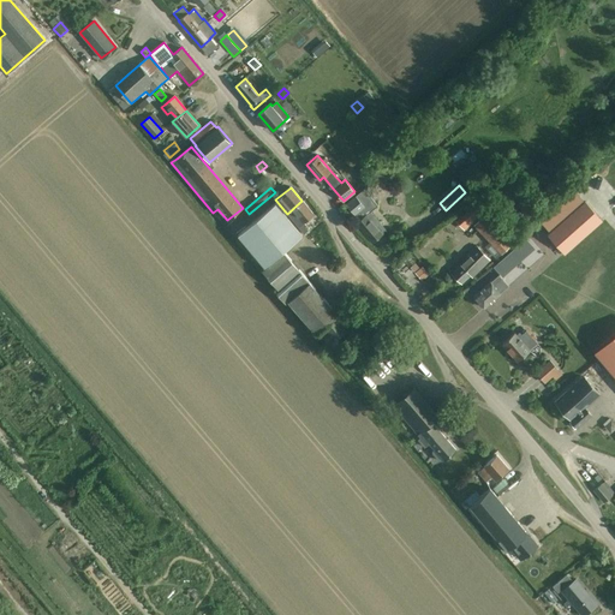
[(502,187),(494,195),(507,210),(515,203),(502,187)]
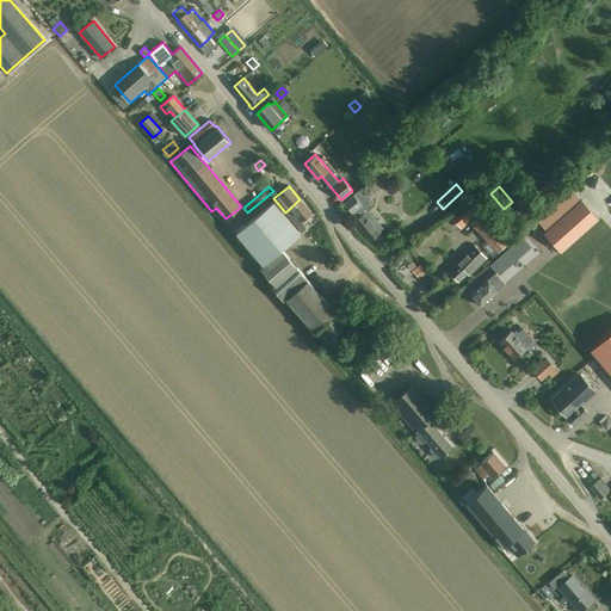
[(353,195),(344,203),(352,213),(358,220),(355,222),(370,241),(383,229),(368,211),(368,210),(375,204),(362,187),(353,195)]
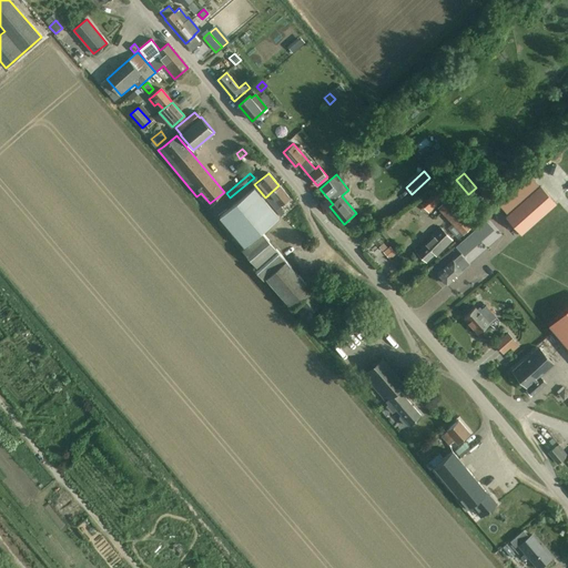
[(485,184),(478,191),(490,204),(498,199),(485,184)]
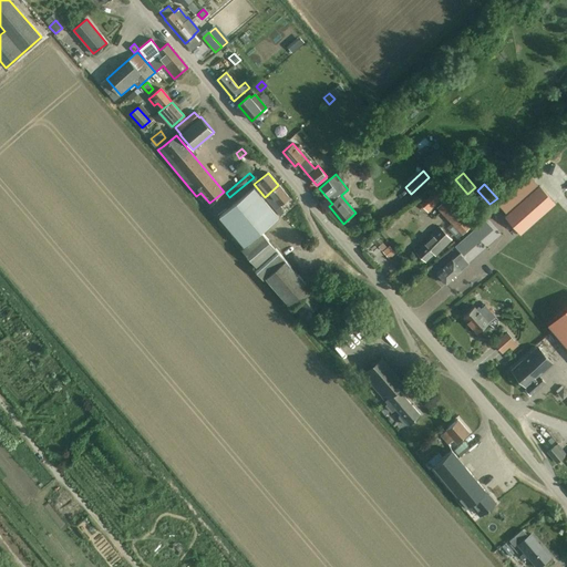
[(278,185),(265,197),(280,216),(284,213),(281,209),(282,208),(280,206),(289,198),(278,185)]
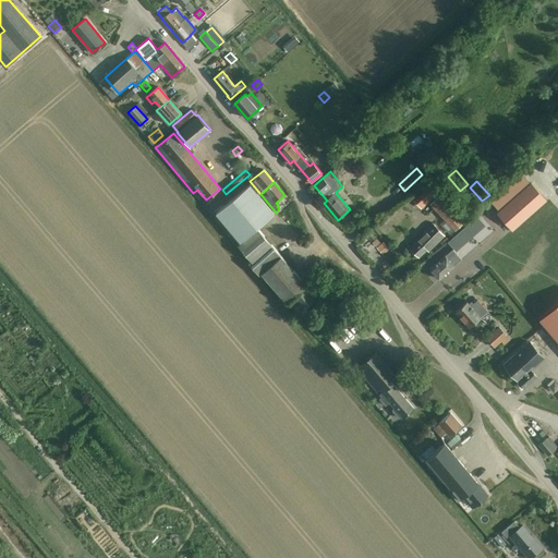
[(512,230),(546,199),(531,182),(497,213),(512,230)]
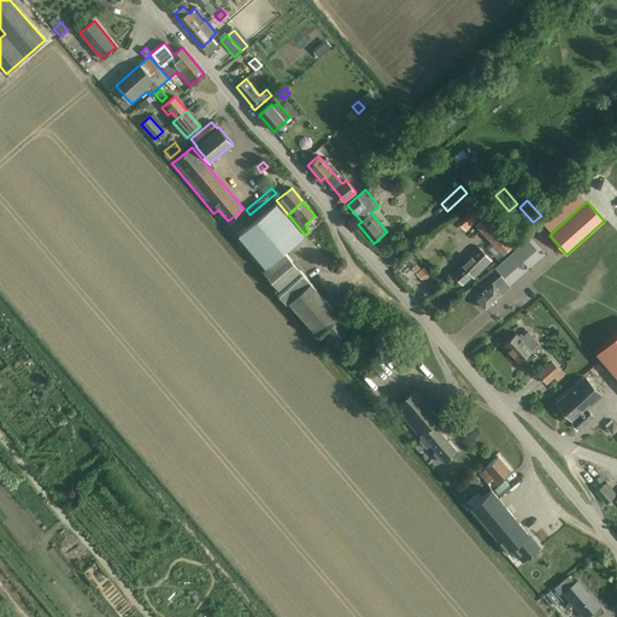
[(339,316),(283,252),(303,236),(275,205),(238,236),(265,268),(263,270),(280,291),(277,292),(287,303),(289,301),(318,334),(321,331),(331,344),(335,341),(340,346),(353,334),(338,317),(339,316)]
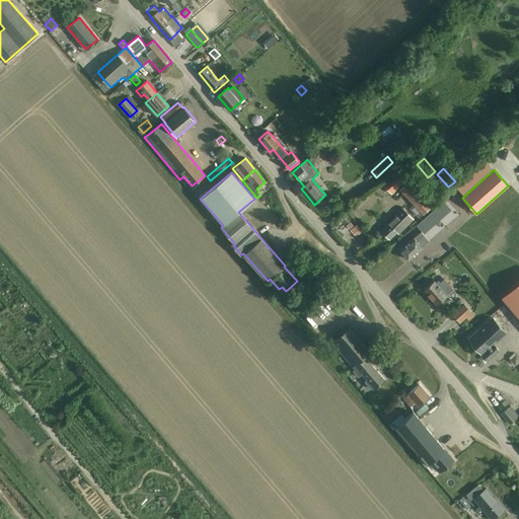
[(399,173),(385,187),(389,191),(391,193),(404,180),(403,178),(399,173)]
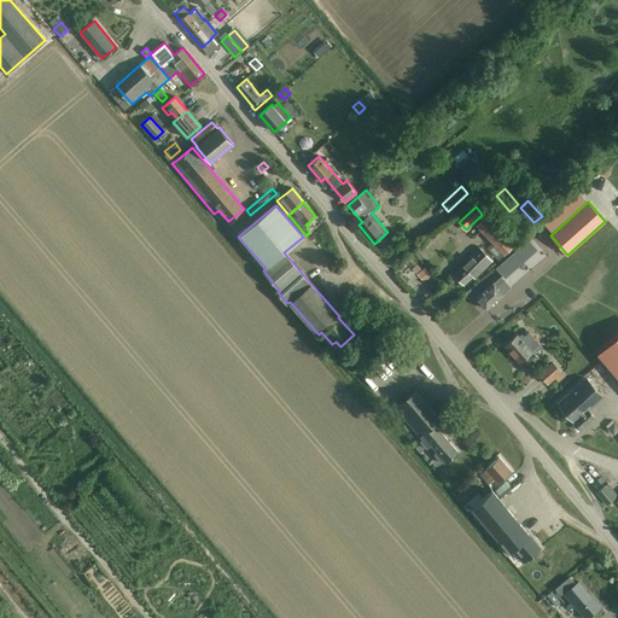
[(485,216),(476,226),(482,233),(493,223),(485,216)]
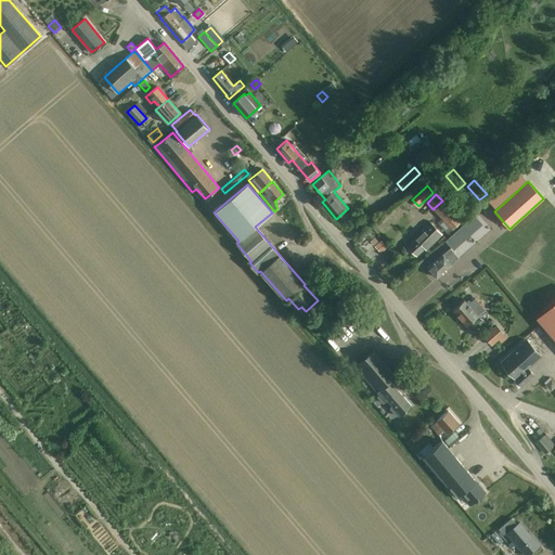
[(452,211),(443,220),(452,230),(461,221),(452,211)]
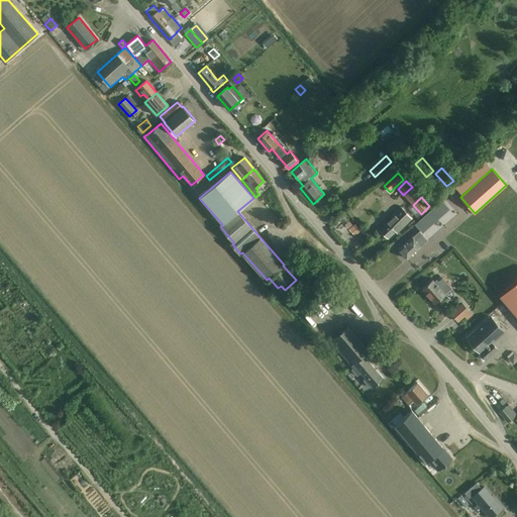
[(415,224),(414,224),(420,231),(447,207),(441,201),(425,215),(415,224)]
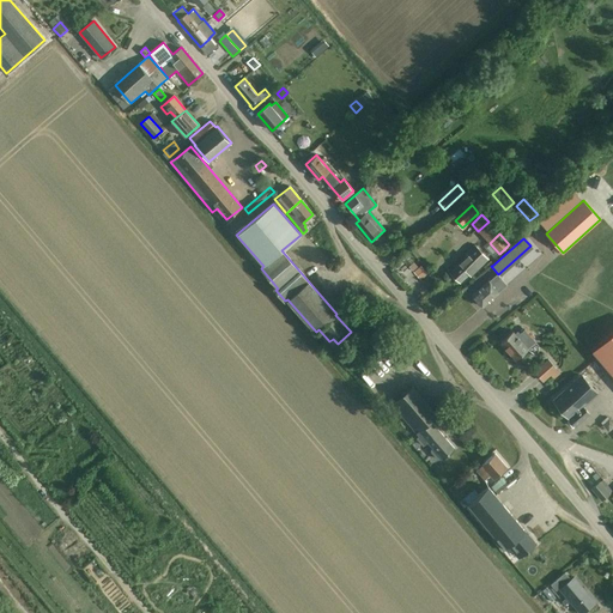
[(471,275),(487,259),(474,246),(467,253),(468,254),(450,272),(461,281),(469,273),(471,275)]
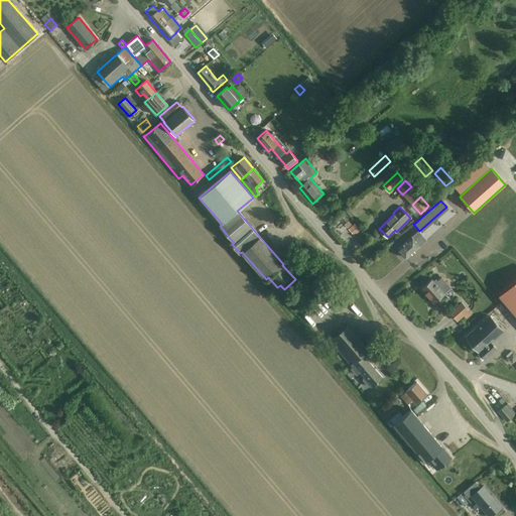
[(354,224),(348,230),(354,236),(360,231),(354,224)]
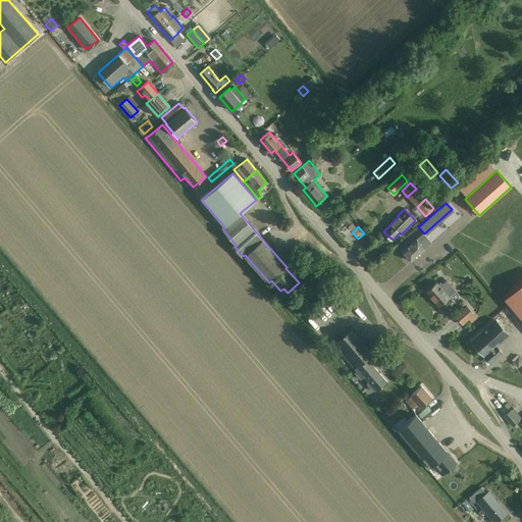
[(431,243),(423,233),(416,240),(403,251),(412,261),(425,249),(431,243)]
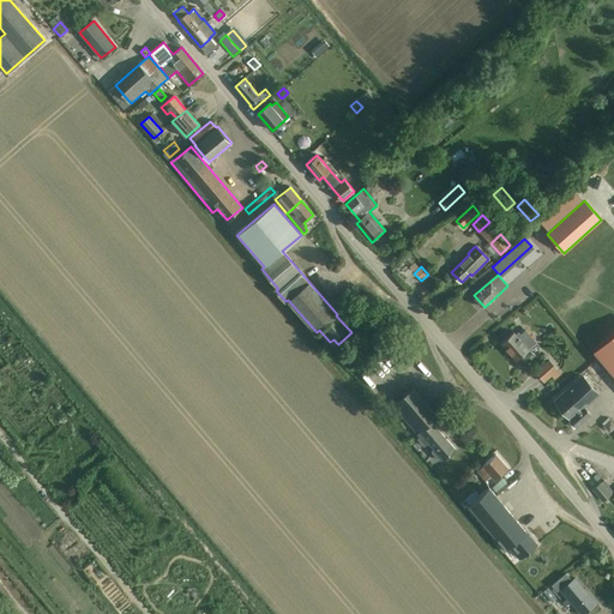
[(275,292),(280,296),(284,302),(286,301),(276,290),(275,292)]
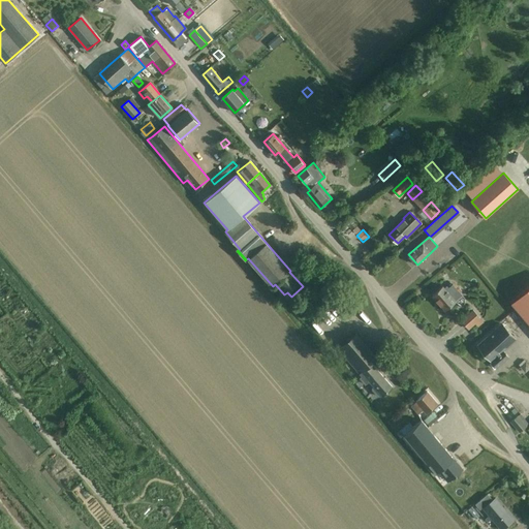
[(463,296),(453,284),(446,289),(442,285),(432,296),(445,311),(463,296)]
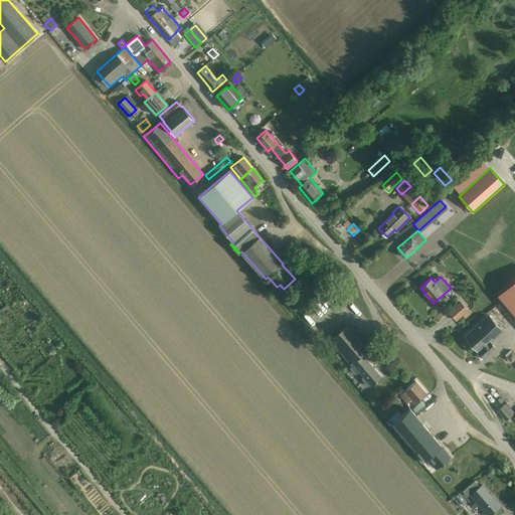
[(514,315),(514,279),(497,295),(514,315)]
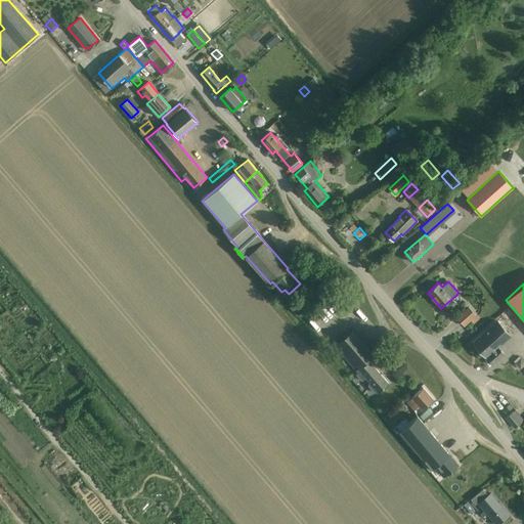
[(309,306),(321,296),(313,287),(301,297),(309,306)]
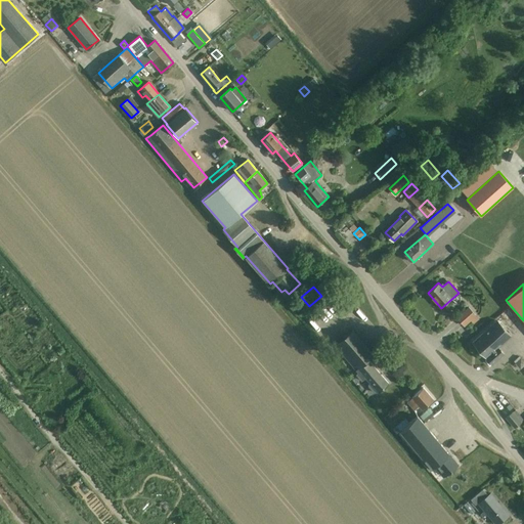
[(474,323),(479,319),(475,315),(468,307),(456,317),(465,325),(471,320),(474,323)]
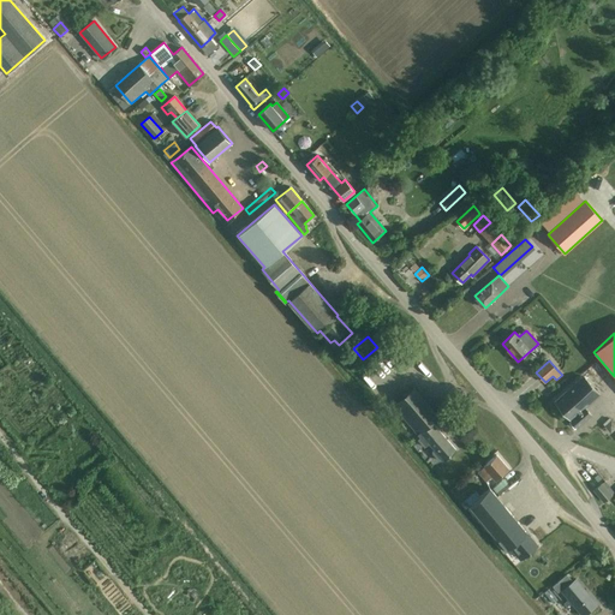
[(578,428),(589,417),(591,416),(585,407),(599,394),(583,376),(554,402),(571,421),(571,419),(572,421),(569,422),(575,429),(577,427),(578,428)]
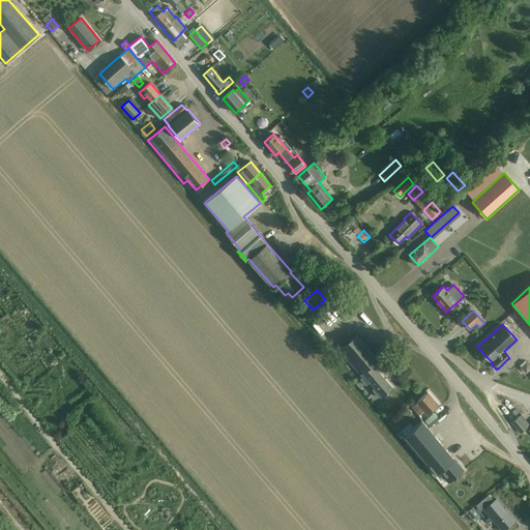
[(372,390),(378,398),(380,398),(382,395),(382,396),(392,387),(373,363),(378,359),(356,334),(339,349),(339,350),(362,377),(361,378),(367,386),(372,383),(374,386),(373,387),(372,390)]
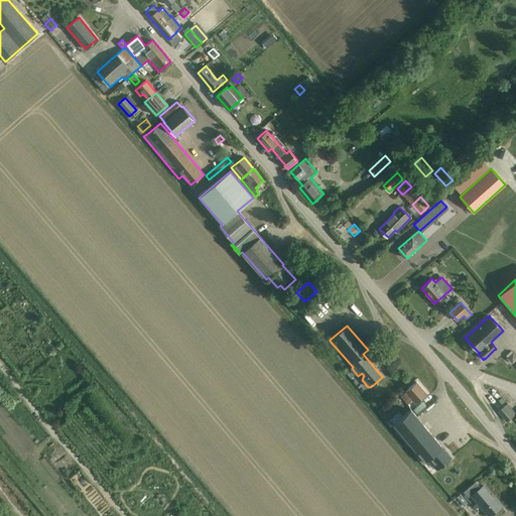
[(511,351),(506,356),(507,357),(512,363),(515,359),(515,356),(512,352),(512,353),(511,351)]
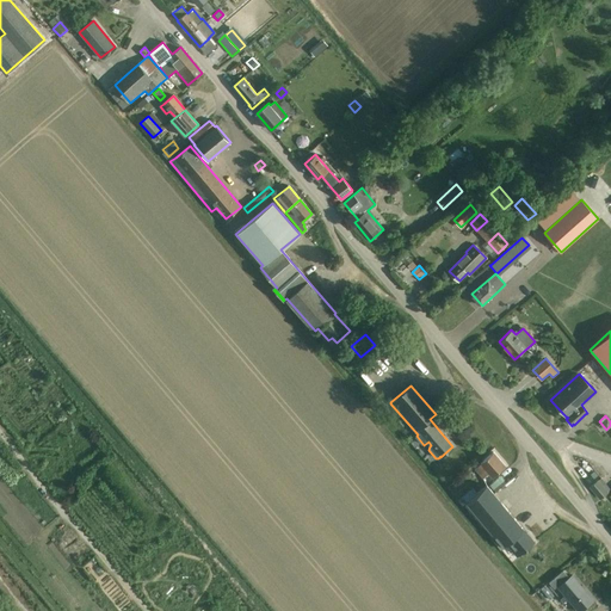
[(493,477),(505,466),(493,452),(475,469),(483,479),(489,473),(493,477)]
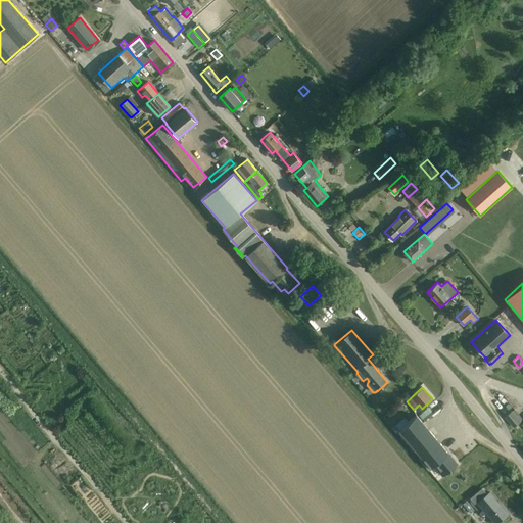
[(513,427),(520,421),(512,412),(505,417),(513,427)]
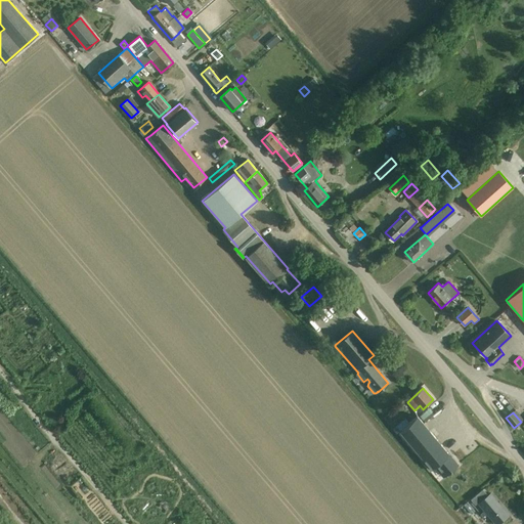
[(457,465),(418,416),(409,423),(405,418),(396,425),(400,430),(400,431),(432,469),(435,467),(439,471),(440,470),(445,475),(457,465)]
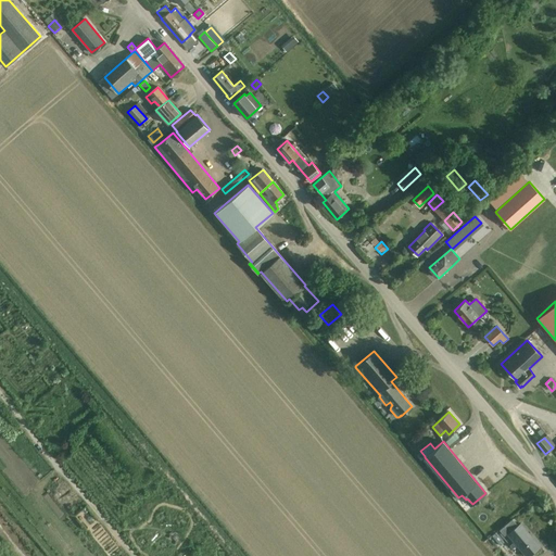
[(513,519),(500,530),(504,535),(517,525),(513,519)]
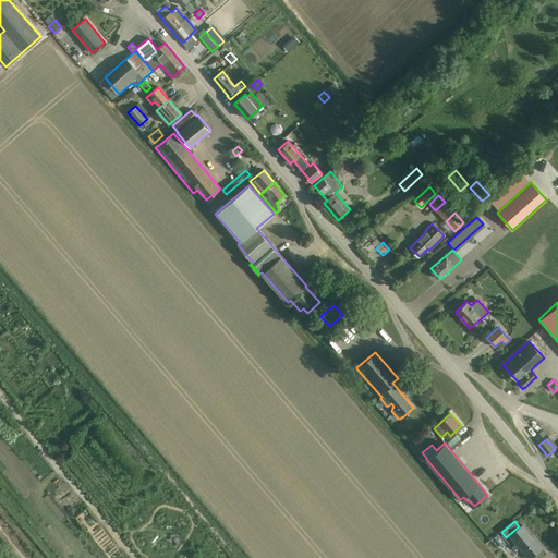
[(530,557),(542,547),(522,525),(509,536),(516,544),(511,547),(514,550),(519,547),(528,557),(530,557)]
